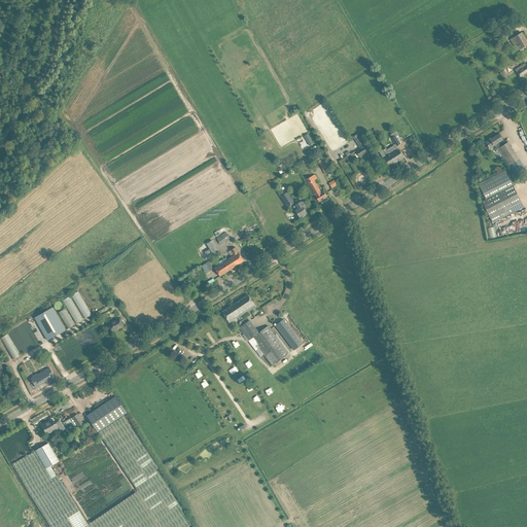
[(526,47),(525,46),(526,44),(526,41),(522,33),(511,40),(518,51),(522,48),(522,49),(526,47)]
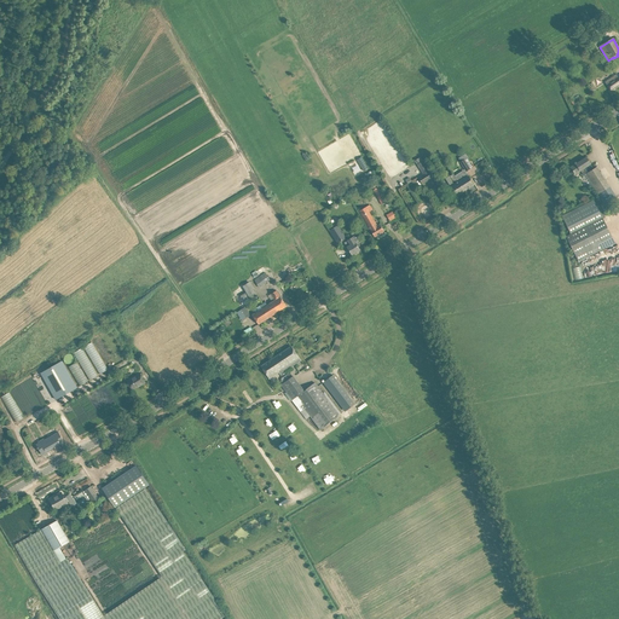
[(615,75),(605,82),(611,91),(618,85),(618,74),(617,76),(615,75)]
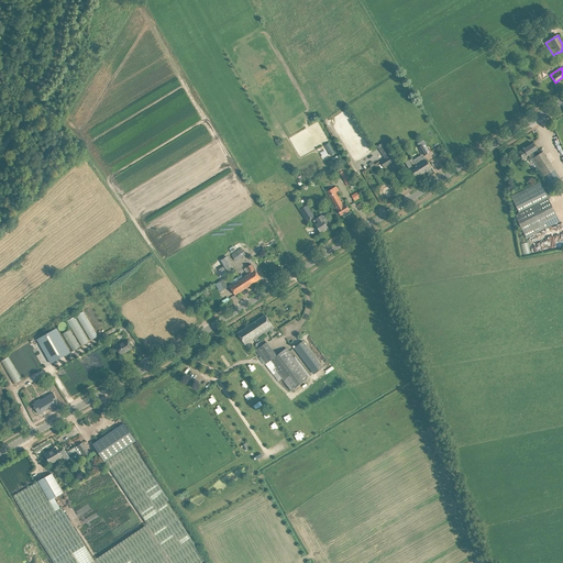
[(328,143),(324,145),(331,156),(335,154),(328,143)]
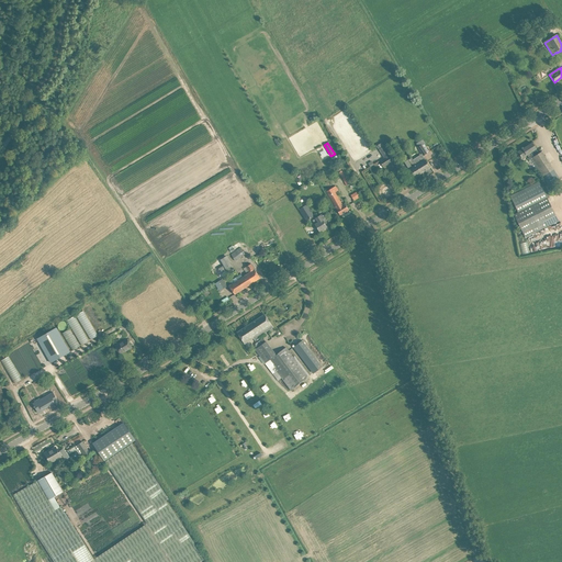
[(543,177),(553,170),(541,152),(539,154),(536,148),(532,143),(518,153),(523,158),(527,155),(530,159),(531,158),(543,177)]
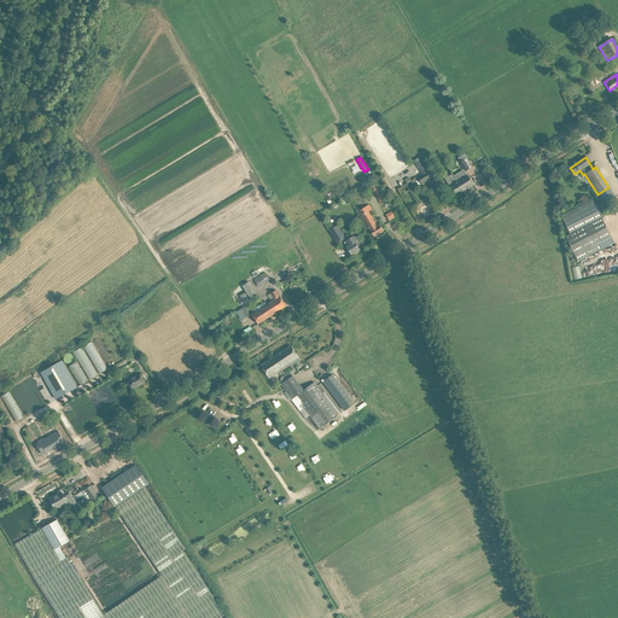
[(470,168),(466,163),(467,162),(465,159),(464,158),(462,159),(461,158),(459,161),(460,162),(459,162),(465,172),(470,168)]
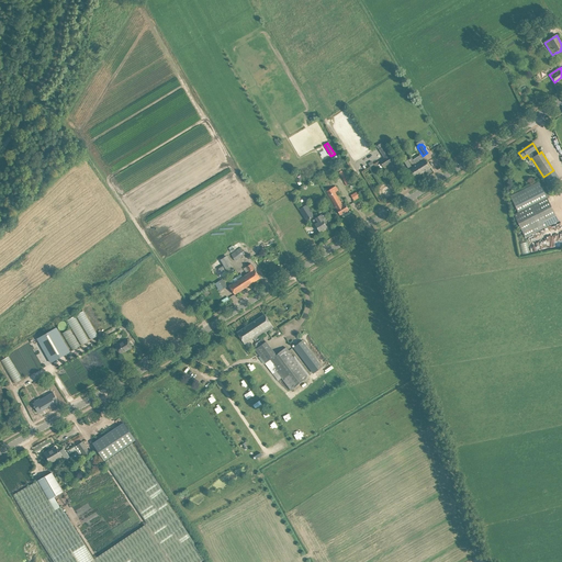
[(383,147),(379,149),(384,158),(380,161),(384,167),(393,161),(383,147)]
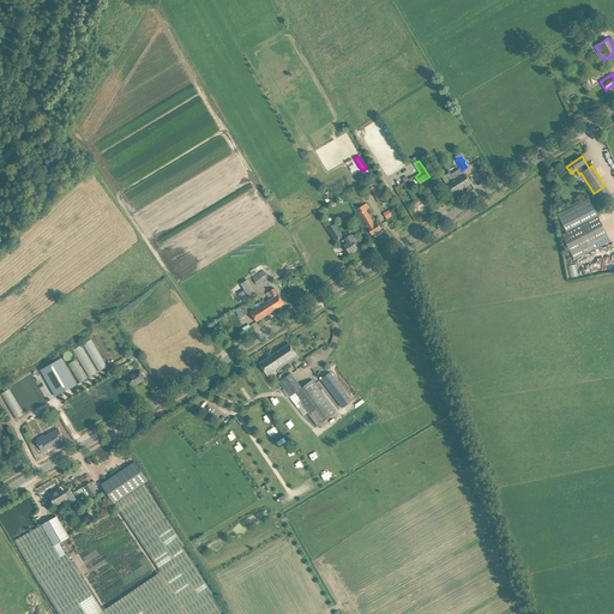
[(455,180),(450,172),(445,175),(451,182),(447,185),(444,187),(444,188),(444,190),(444,191),(444,192),(446,192),(447,192),(451,191),(453,194),(461,190),(455,180)]
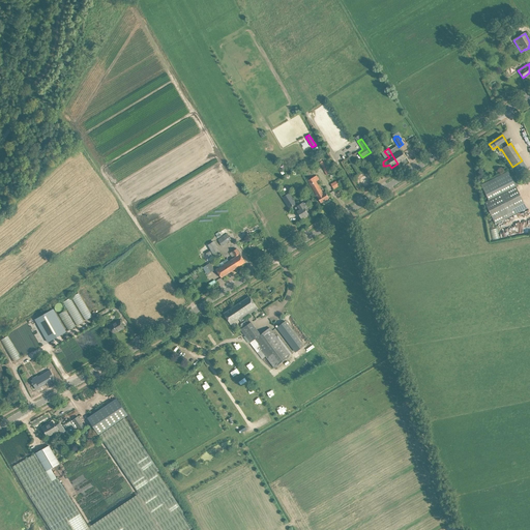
[(392,155),(398,164),(406,157),(401,150),(392,155)]
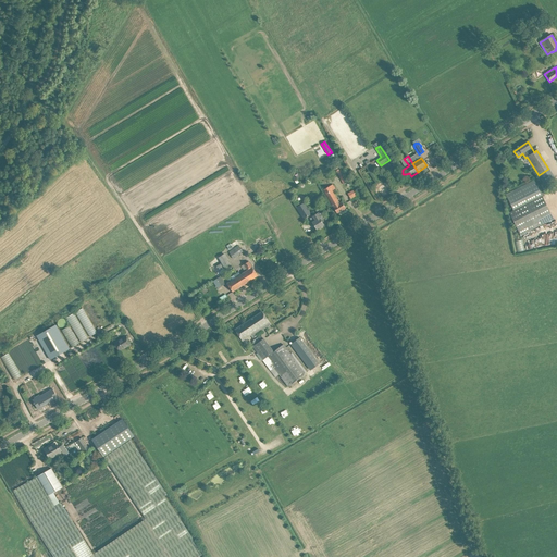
[(534,183),(507,196),(515,211),(510,213),(521,234),(553,218),(534,183)]
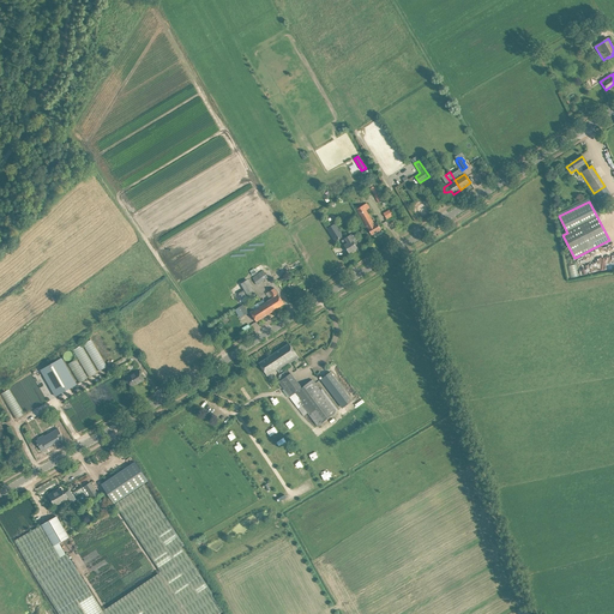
[(356,209),(368,230),(372,235),(381,229),(377,223),(374,224),(366,210),(369,209),(367,203),(356,209)]
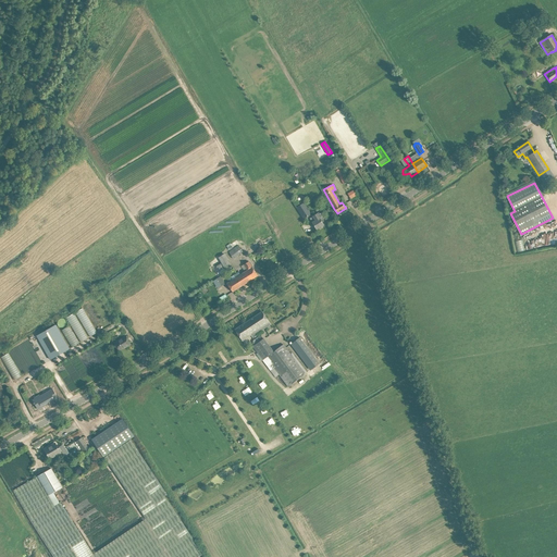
[(357,196),(354,190),(347,194),(350,199),(357,196)]
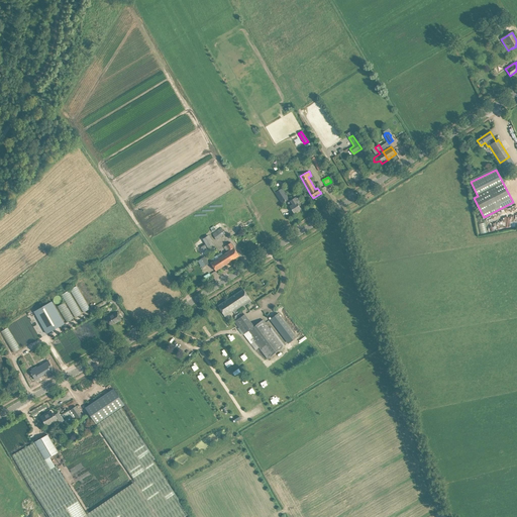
[(275,193),(282,203),(289,199),(282,188),(275,193)]
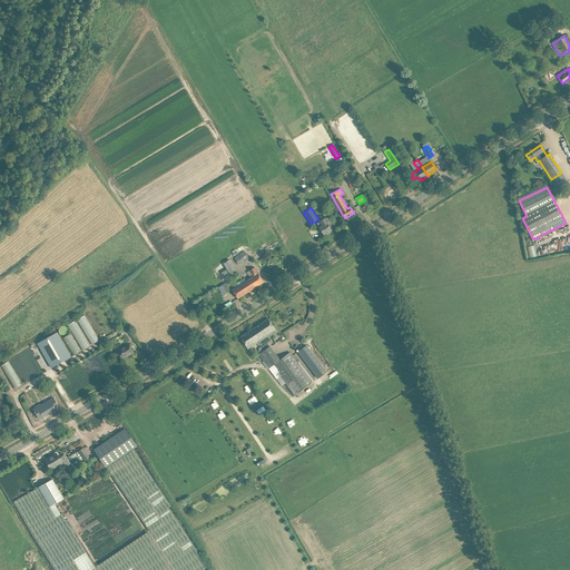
[(317,224),(324,234),(331,229),(328,226),(332,224),(327,217),(321,220),(321,222),(317,224)]
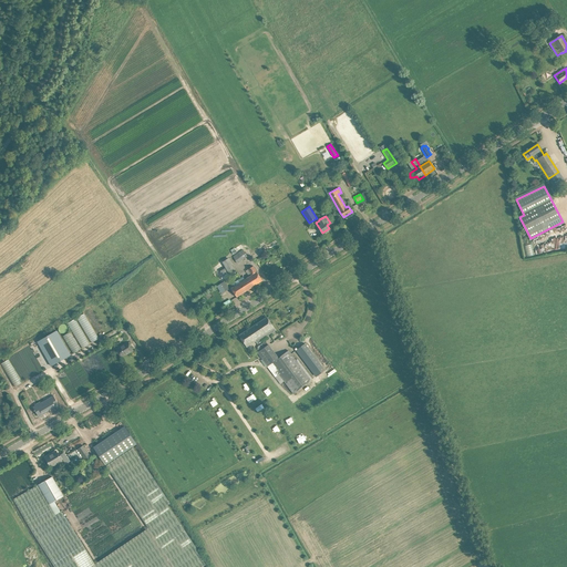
[(524,246),(526,256),(535,255),(533,244),(524,246)]
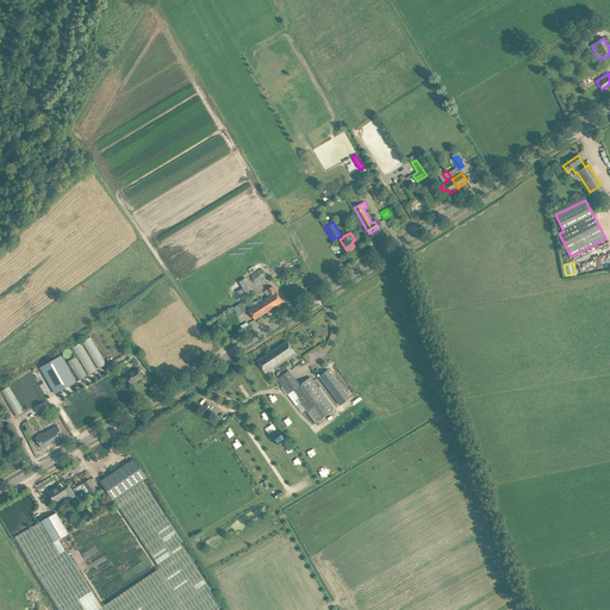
[(261,268),(250,275),(255,284),(266,275),(261,268)]
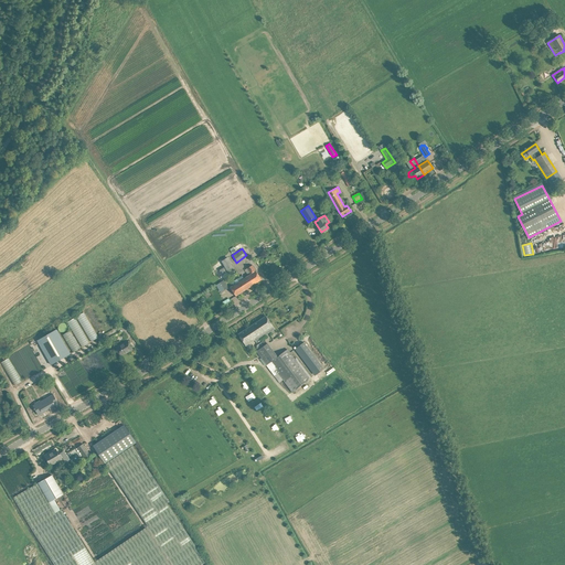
[(221,262),(227,270),(234,267),(228,257),(221,262)]
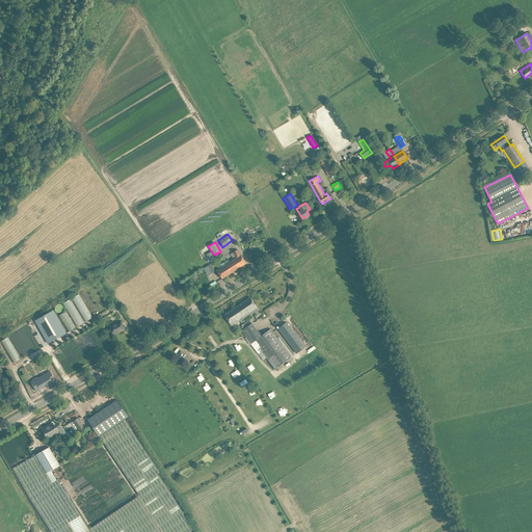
[(236,258),(217,270),(222,278),(246,263),(238,249),(233,253),(236,257),(236,258)]
